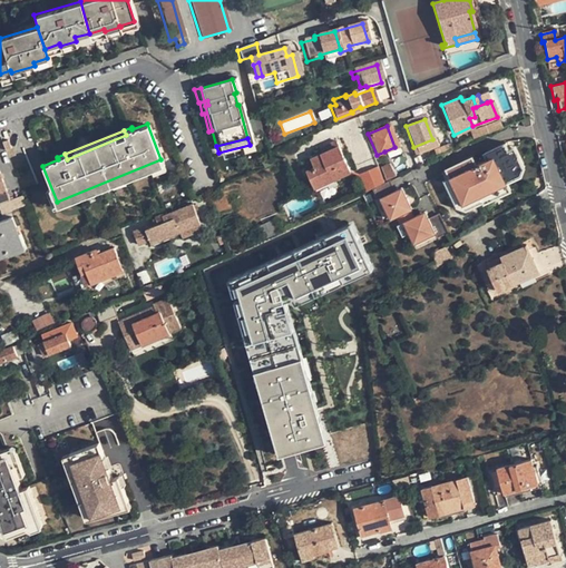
[(325,152),(321,154),(309,159),(313,168),(305,172),(312,188),(347,172),(332,142),(323,146),(325,152)]
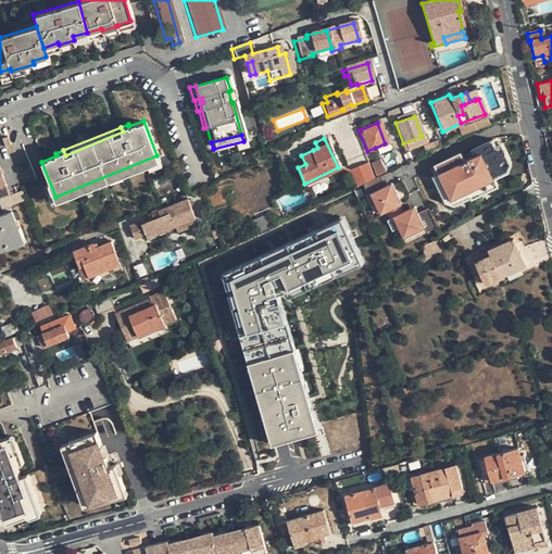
[(458,151),(433,163),(437,172),(449,199),(466,190),(466,191),(492,179),(491,177),(488,173),(503,165),(493,146),(490,138),(469,148),(473,155),(462,160),(458,151)]
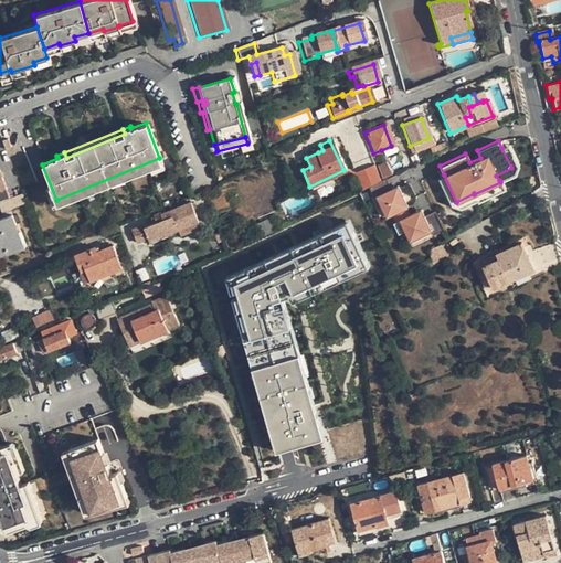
[(429,156),(444,148),(442,142),(426,149),(429,156)]
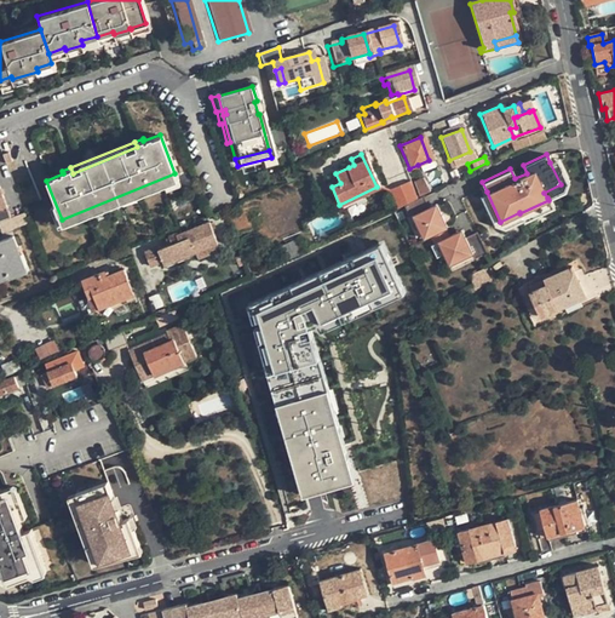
[(432,167),(429,160),(418,165),(420,172),(432,167)]
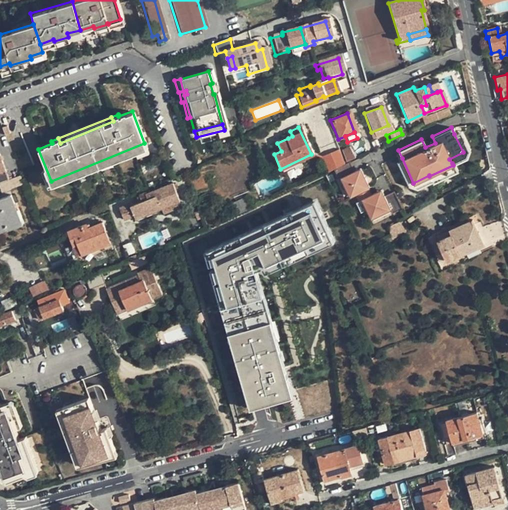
[(449,159),(452,163),(464,157),(467,150),(459,132),(454,134),(463,152),(449,159)]
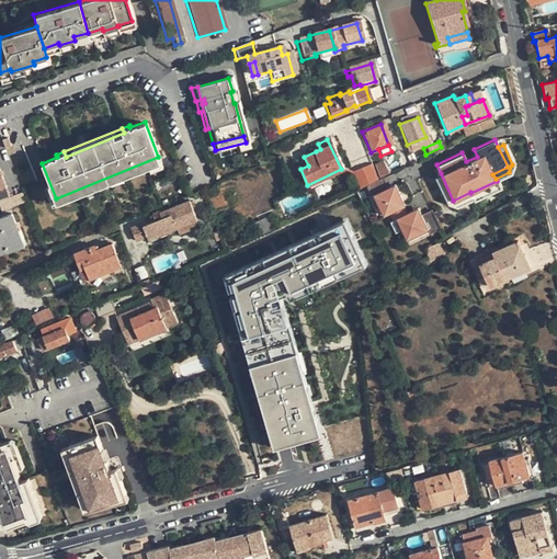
[(400,168),(408,164),(401,149),(394,151),(400,168)]
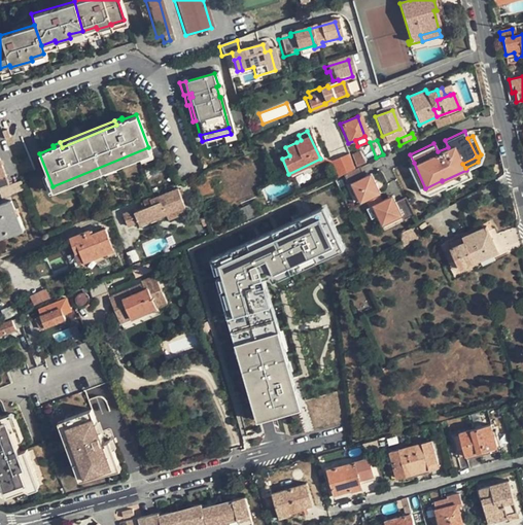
[(356,152),(348,156),(353,167),(362,163),(356,152)]
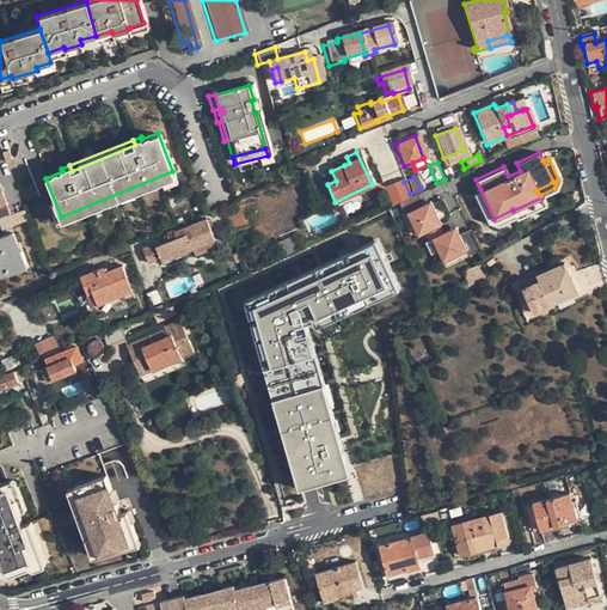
[(380,193),(386,208),(396,205),(405,200),(400,185),(380,193)]
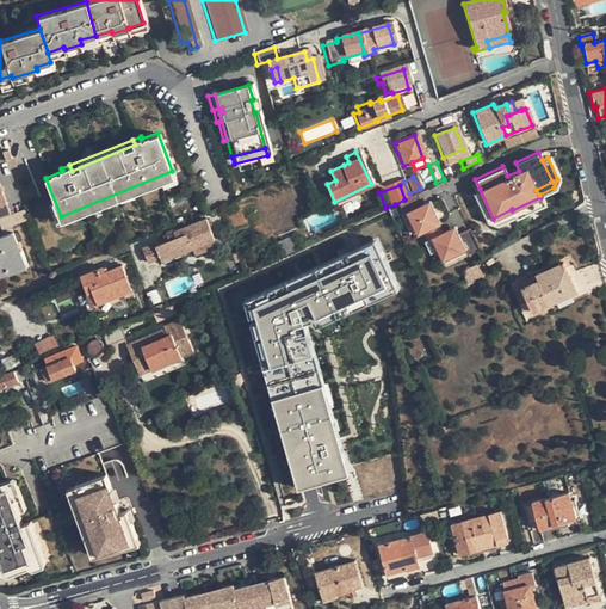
[(543,203),(540,197),(512,210),(512,209),(493,219),(480,189),(474,192),(487,220),(495,225),(514,215),(514,216),(543,203)]
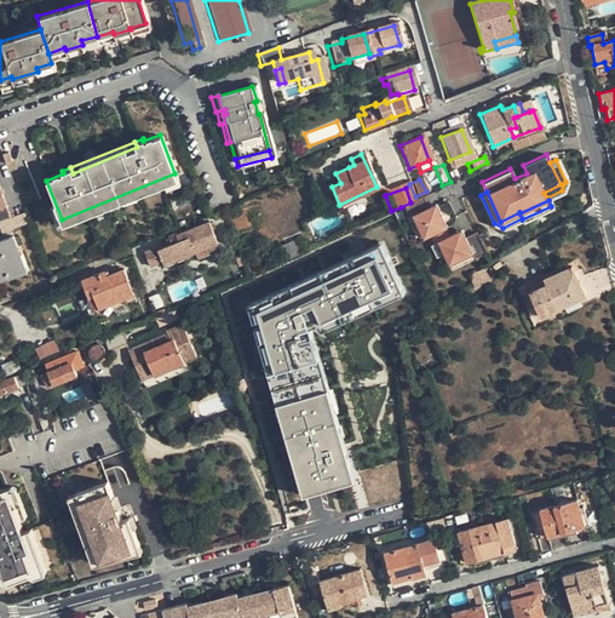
[(424,211),(419,199),(411,202),(401,207),(406,219),(412,216),(423,239),(427,236),(444,229),(446,228),(437,211),(434,213),(431,207),(424,211)]
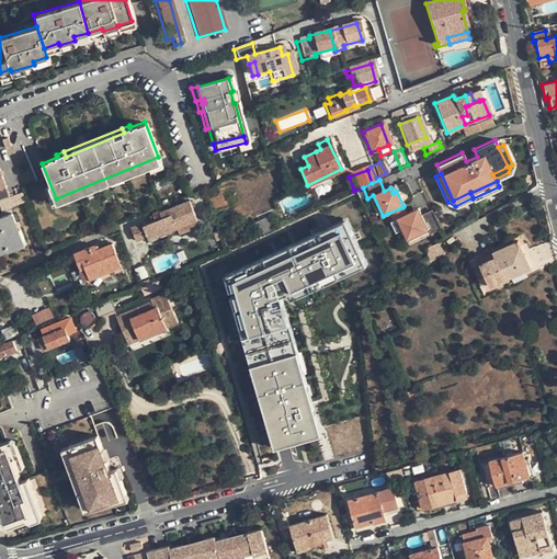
[(0,209),(22,202),(19,194),(7,198),(0,201),(0,209)]
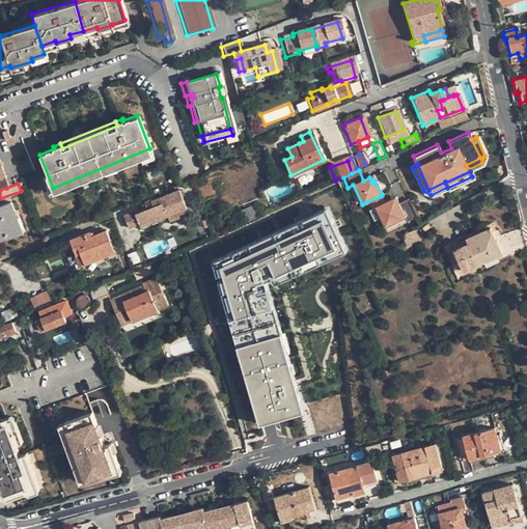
[(151,207),(144,211),(134,216),(133,213),(120,217),(126,229),(137,224),(138,227),(164,217),(183,210),(175,192),(149,202),(151,207)]
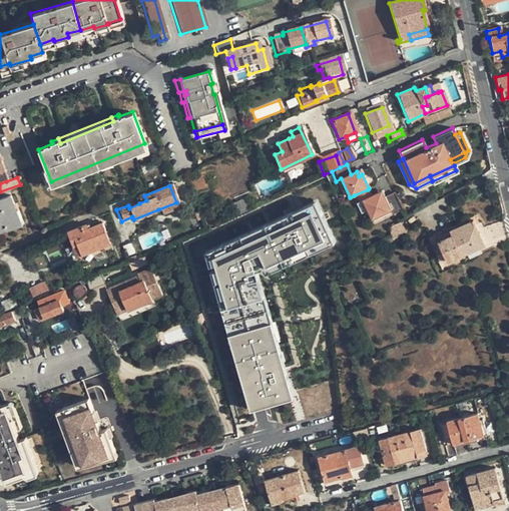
[(368,189),(354,195),(357,202),(371,195),(368,189)]
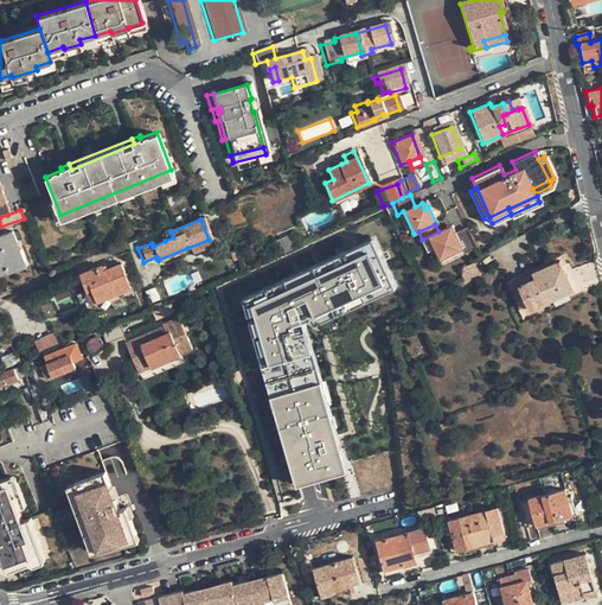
[(161,233),(165,241),(173,237),(171,231),(171,229),(161,233)]
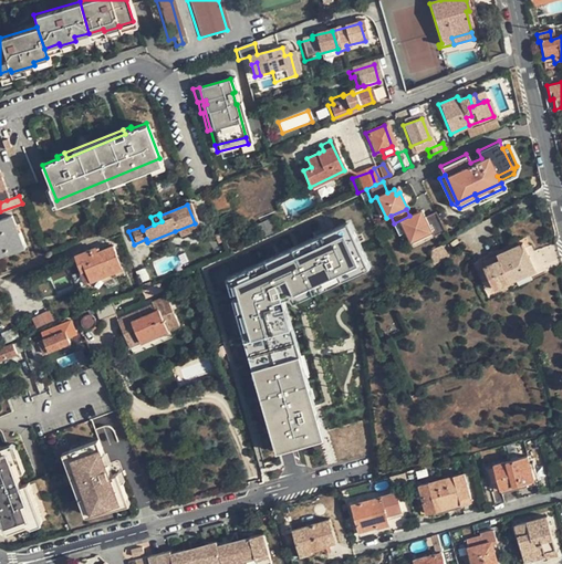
[(443,231),(436,215),(425,220),(423,215),(417,217),(415,213),(409,216),(394,223),(389,226),(395,236),(404,231),(408,242),(430,232),(433,236),(443,231)]
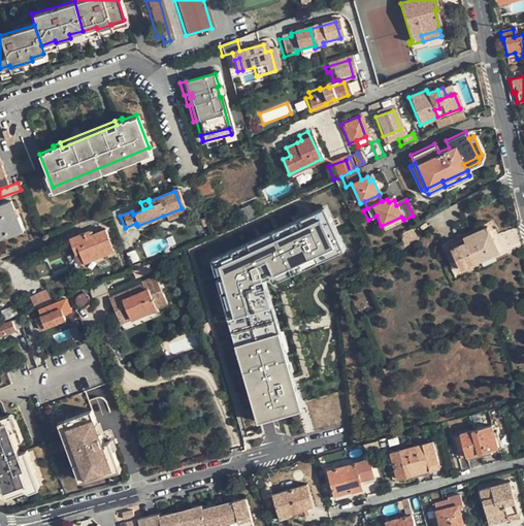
[(0,237),(6,235),(5,233),(21,227),(17,217),(14,217),(9,202),(0,205),(0,237)]
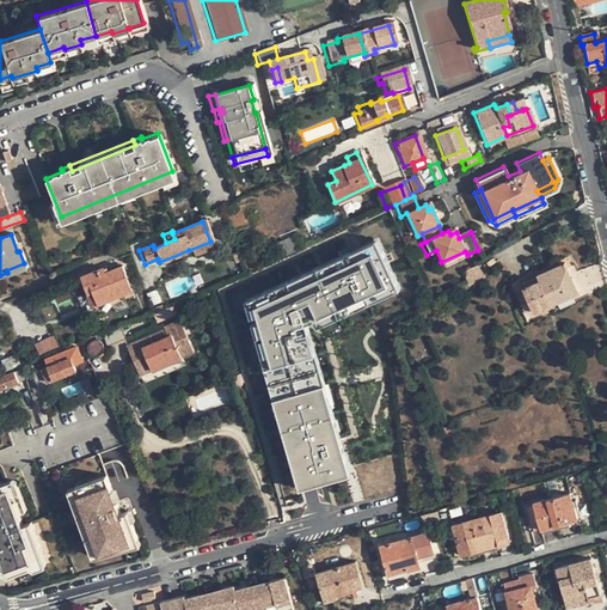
[(273,245),(279,258),(299,249),(293,236),(273,245)]
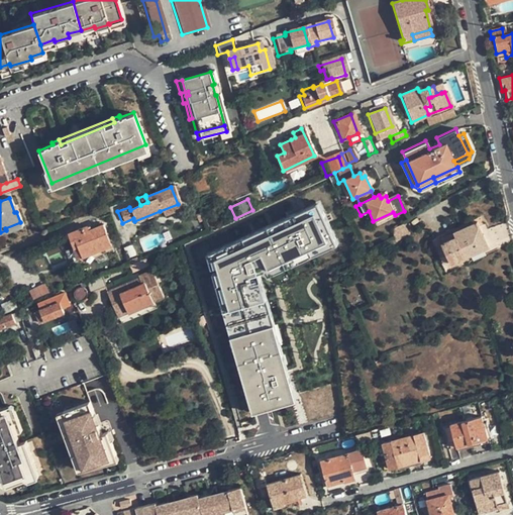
[(178,204),(160,211),(162,217),(180,210),(178,204)]
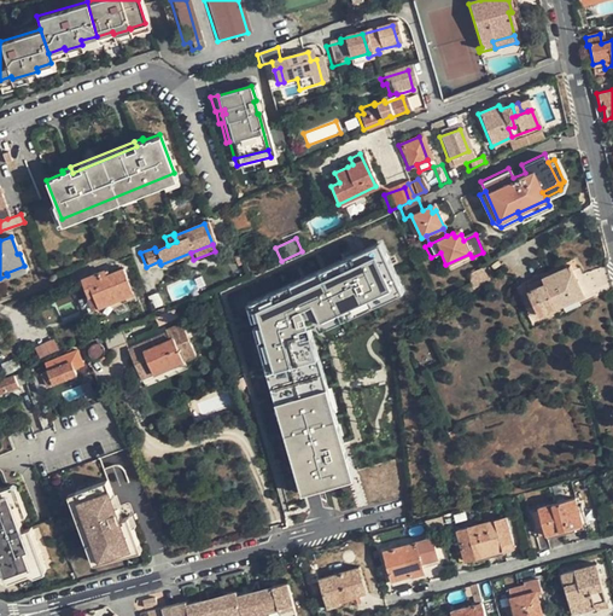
[(246,307),(299,497),(351,483),(309,335),(401,295),(379,248),(246,307)]
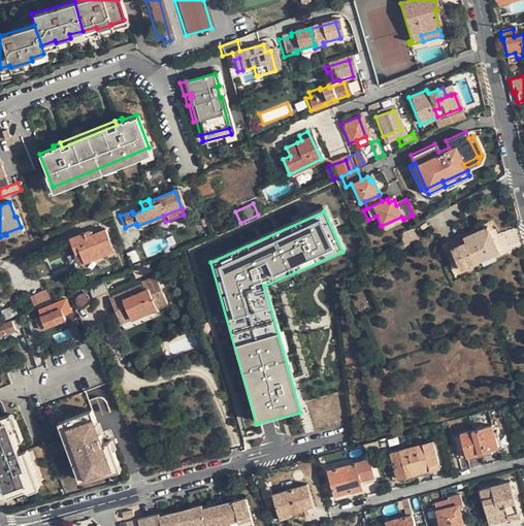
[(22,231),(21,227),(5,233),(6,235),(7,236),(22,231)]
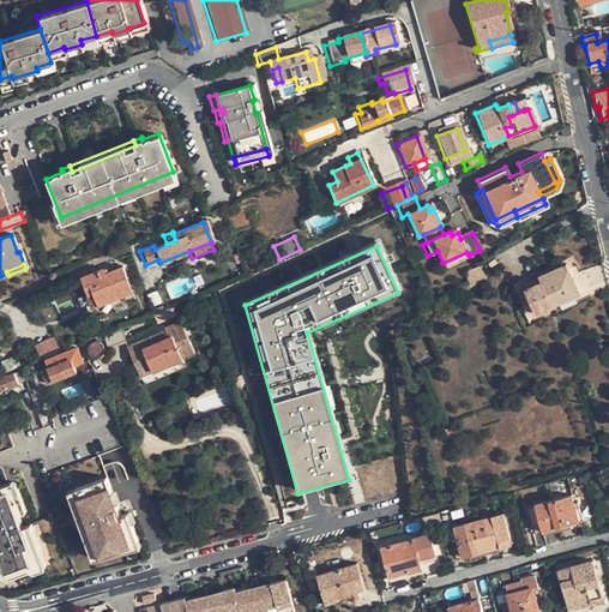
[(577,294),(564,265),(526,282),(529,287),(524,289),(536,313),(577,294)]
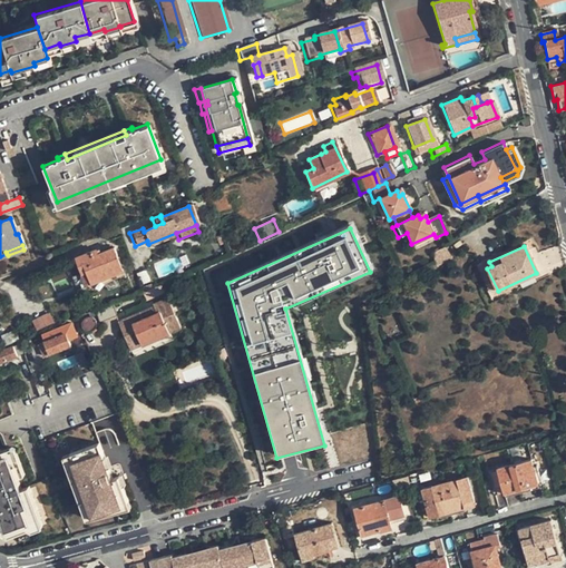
[(442,247),(430,253),(435,266),(449,257),(442,247)]
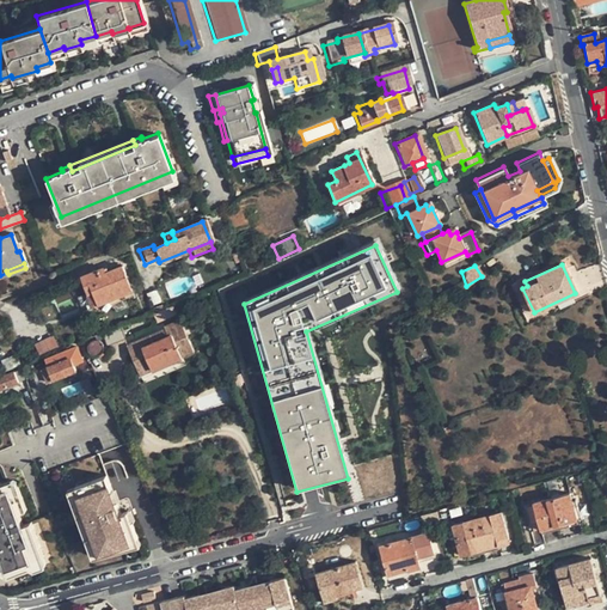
[(78,278),(83,291),(86,288),(93,305),(128,292),(118,267),(103,273),(100,268),(78,278)]
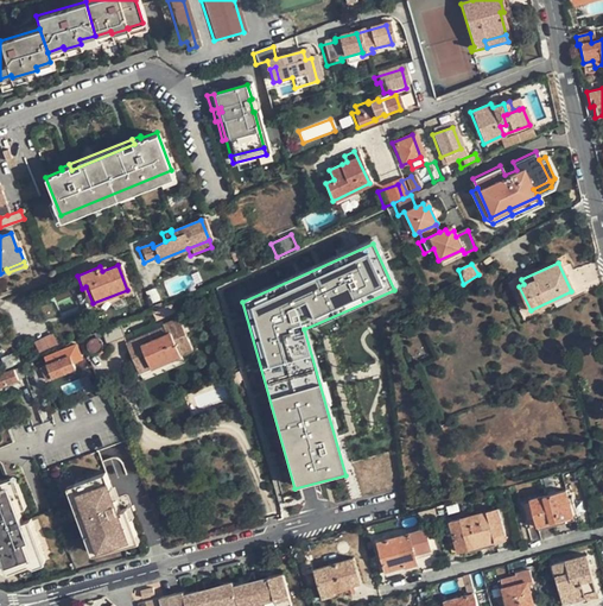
[(598,285),(591,270),(573,277),(582,294),(598,285)]
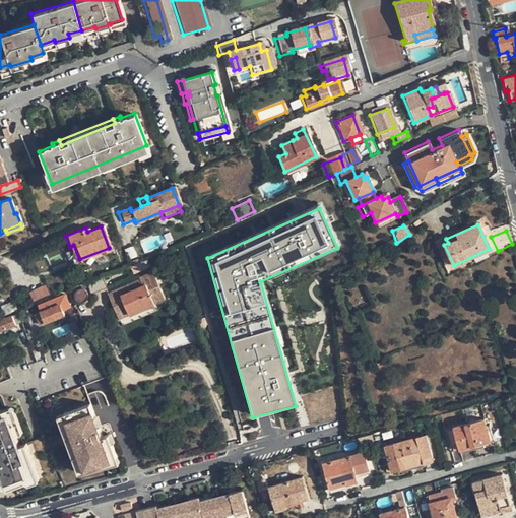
[(75,261),(79,259),(73,245),(70,247),(75,261)]
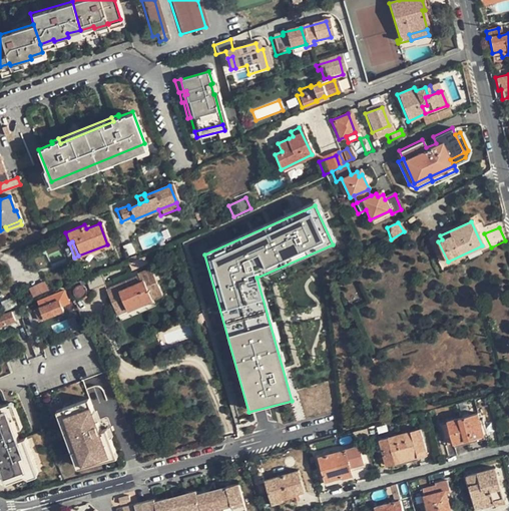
[(140,265),(137,258),(126,263),(129,270),(140,265)]
